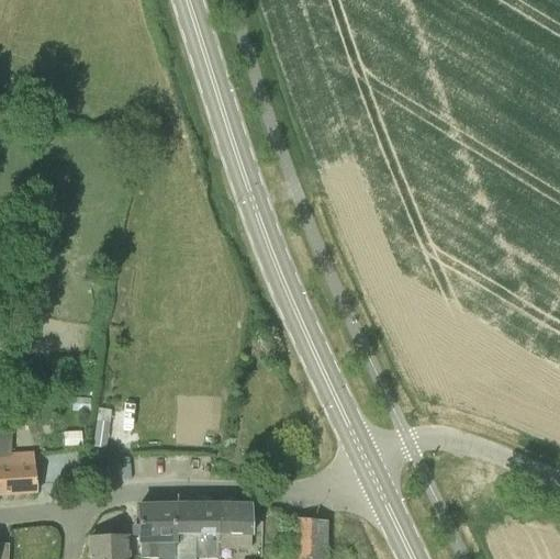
[(12,451),(18,420),(0,416),(0,492),(40,490),(36,449),(12,451)]
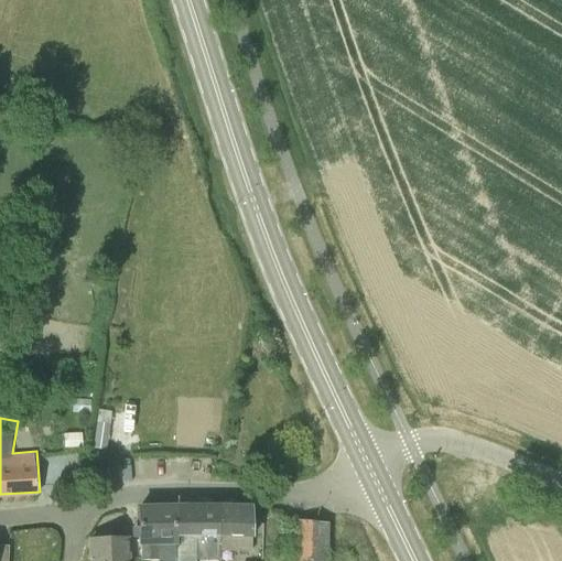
[(83,431),(65,432),(66,445),(84,445),(83,431)]
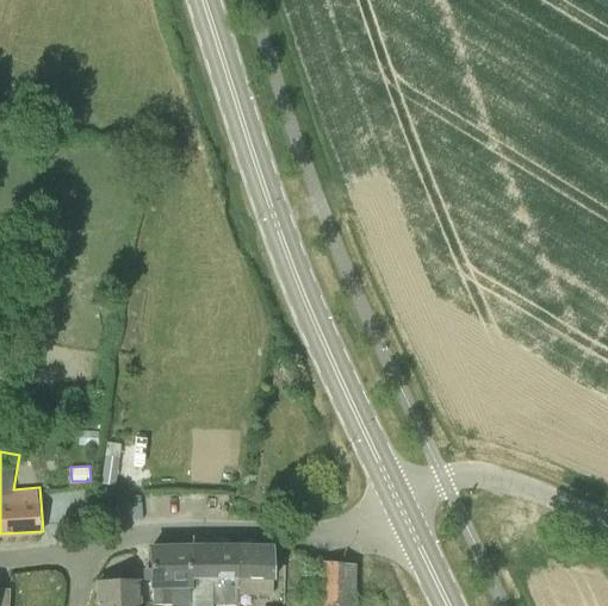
[(191,604),(190,585),(192,585),(191,545),(152,547),(153,588),(154,588),(154,604),(173,604),(173,605),(191,604)]
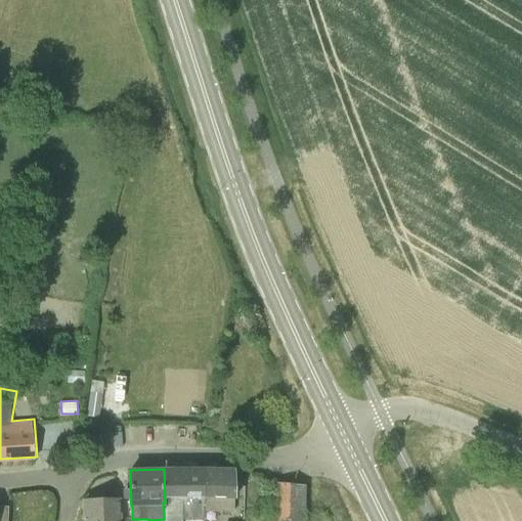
[(207,516),(206,510),(209,469),(205,469),(164,469),(165,503),(163,503),(164,519),(163,520),(173,520),(183,520),(183,516),(207,516)]
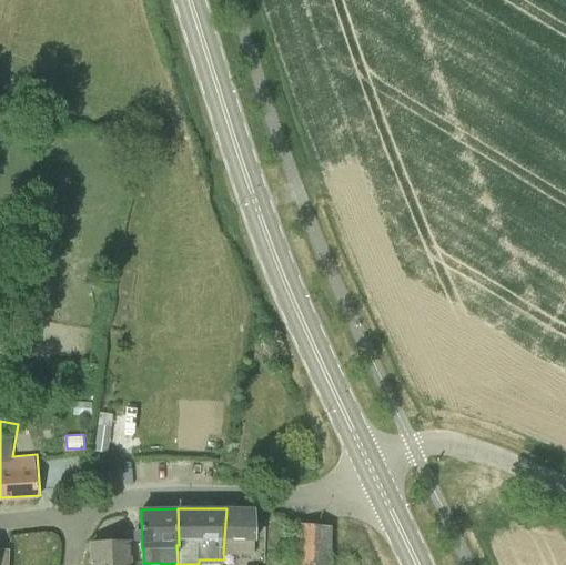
[(254,554),(255,541),(256,541),(255,508),(226,508),(223,553),(254,554)]
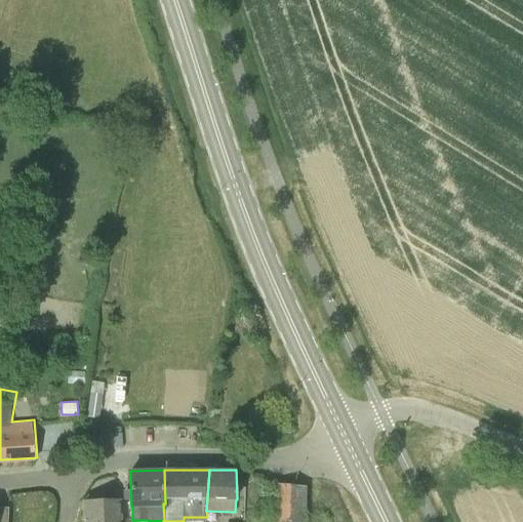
[(305,521),(306,484),(275,482),(264,481),(264,498),(262,498),(262,503),(265,503),(265,506),(272,506),(272,518),(271,518),(270,521),(305,521)]
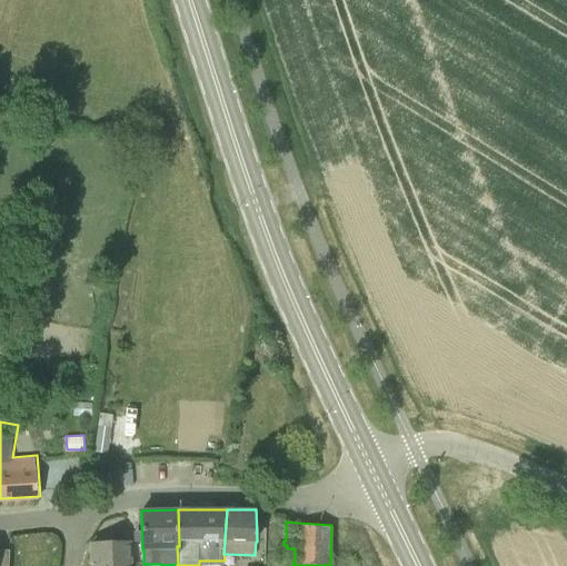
[(92,565),(130,565),(130,540),(92,543),(92,565)]
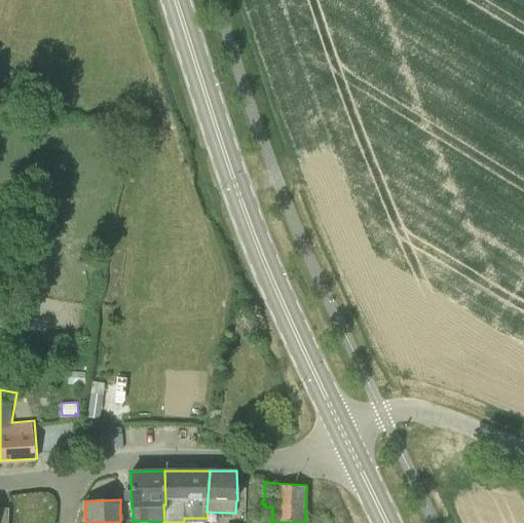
[(9,522),(10,502),(0,500),(0,522),(9,522)]
